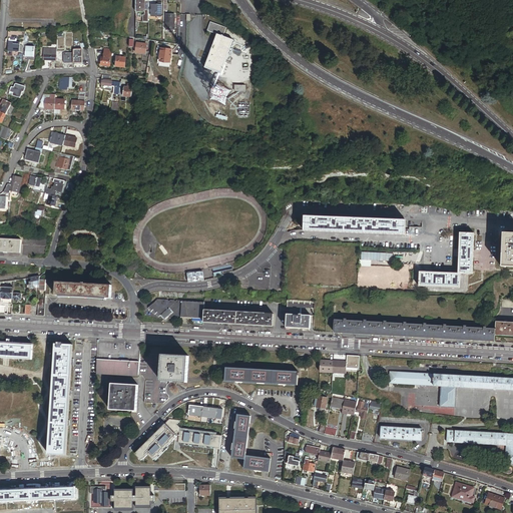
[(144,12),(145,0),(136,0),(136,12),(144,12)]
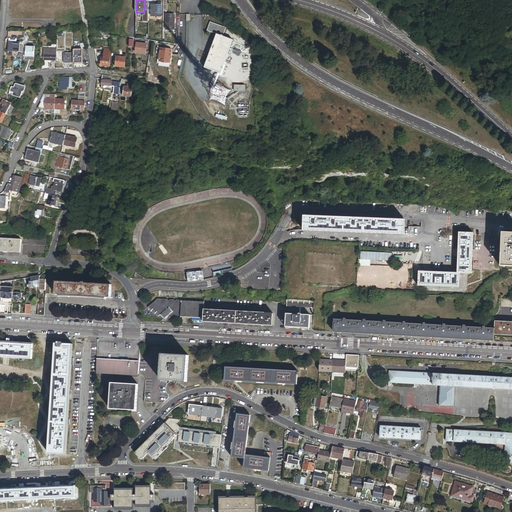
[(161,5),(151,5),(151,16),(161,17),(161,5)]
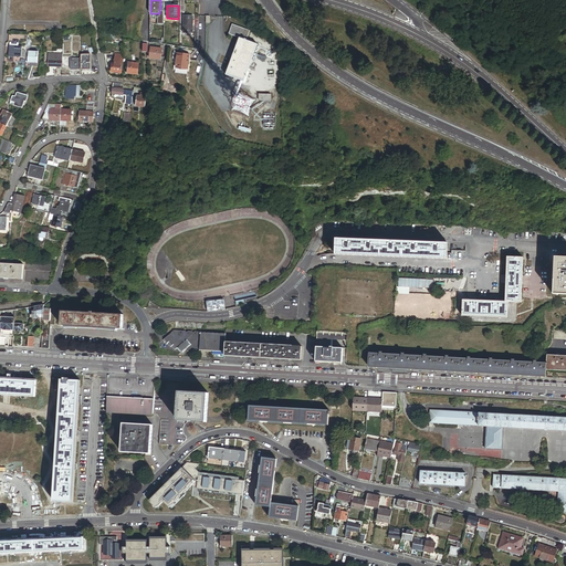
[(192,17),(184,16),(184,33),(192,33),(192,17)]
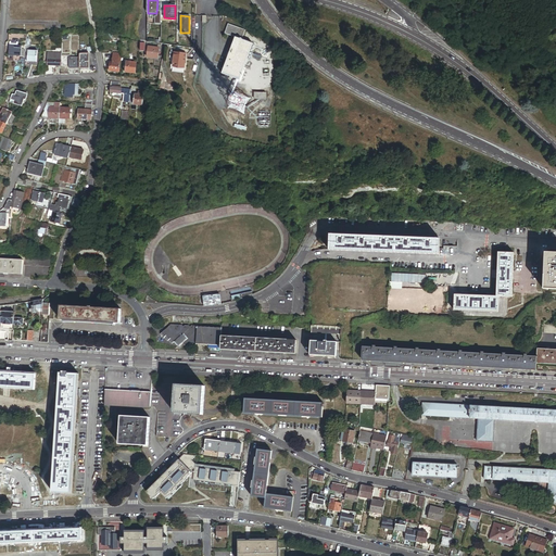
[(236,38),(222,74),(240,80),(253,45),(241,40),(245,30),(228,24),(225,34),(236,38)]
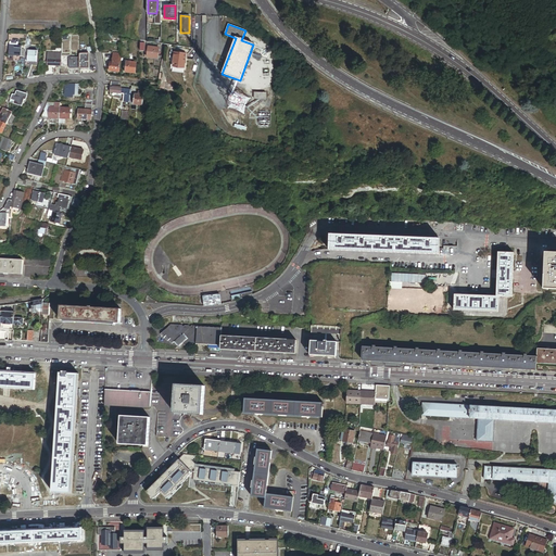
[(27,43),(26,60),(38,61),(38,50),(29,49),(29,43),(27,43)]
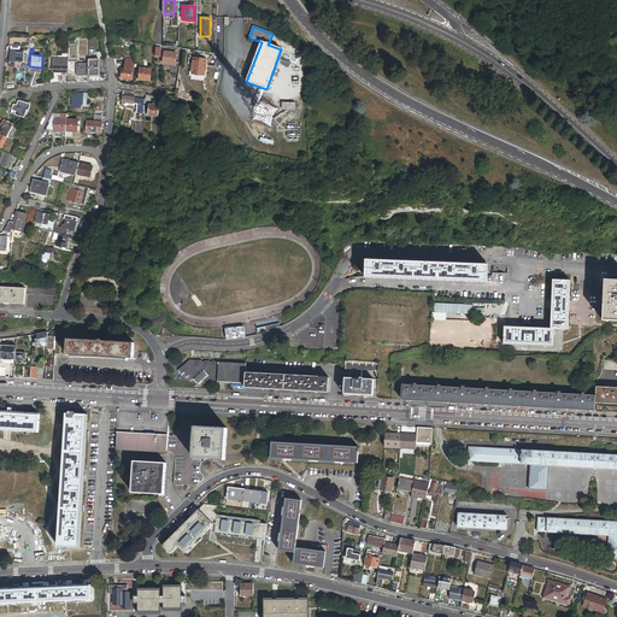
[(21,50),(10,50),(10,62),(24,62),(25,54),(25,51),(21,50)]
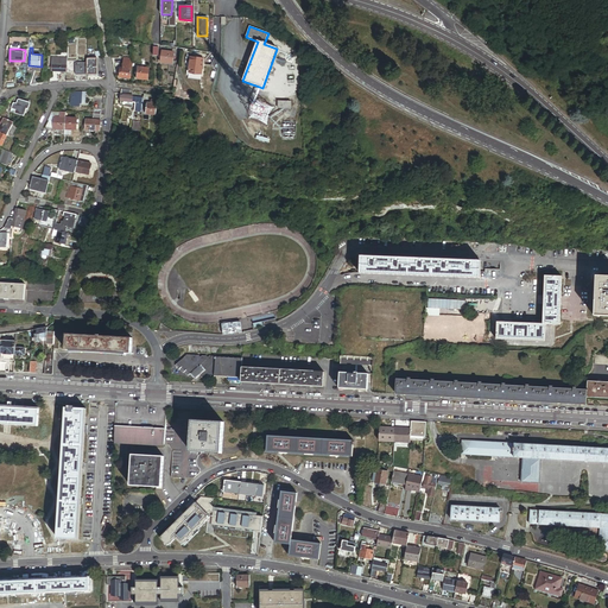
[(173,52),(163,51),(162,63),(172,64),(173,52)]
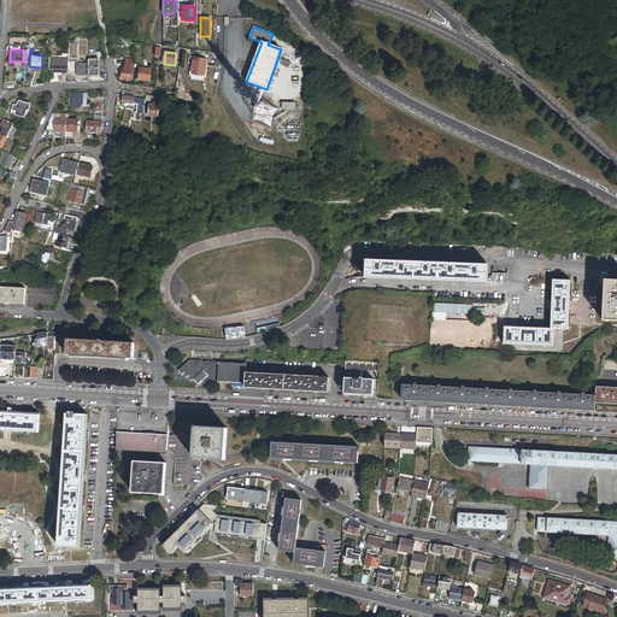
[(29,66),(29,69),(43,69),(45,56),(42,56),(42,68),(29,66)]
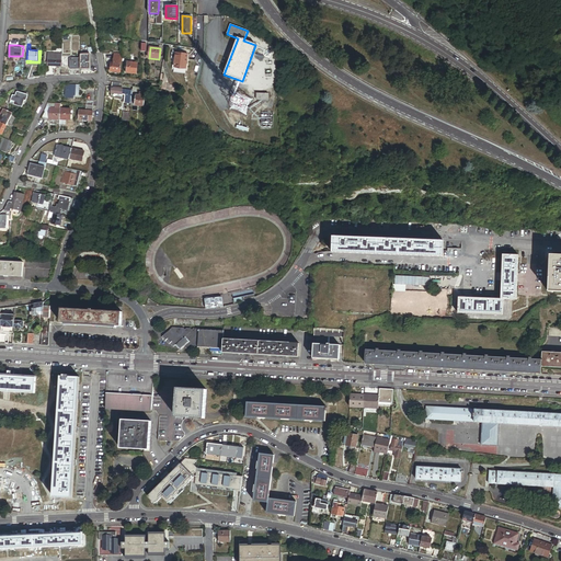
[(49,65),(50,65),(50,67),(56,67),(56,65),(63,65),(64,52),(49,52),(49,65)]
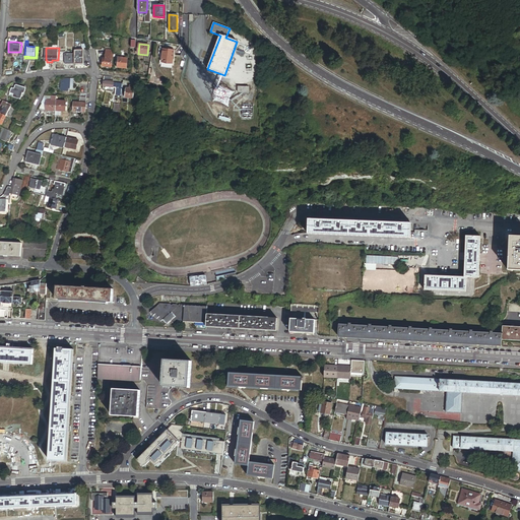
[(84,49),(76,49),(76,53),(76,63),(84,63),(84,49)]
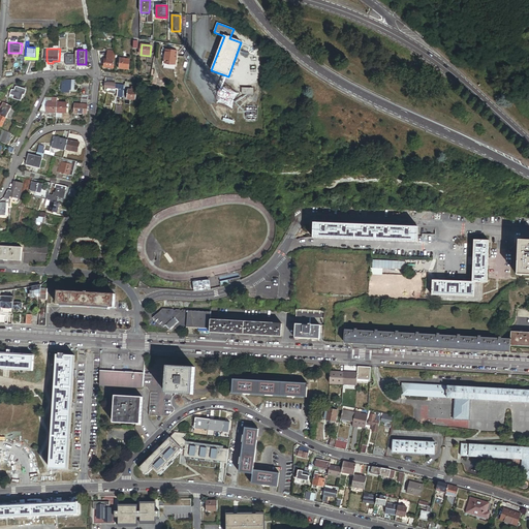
[(178,51),(166,50),(164,62),(176,64),(178,51)]
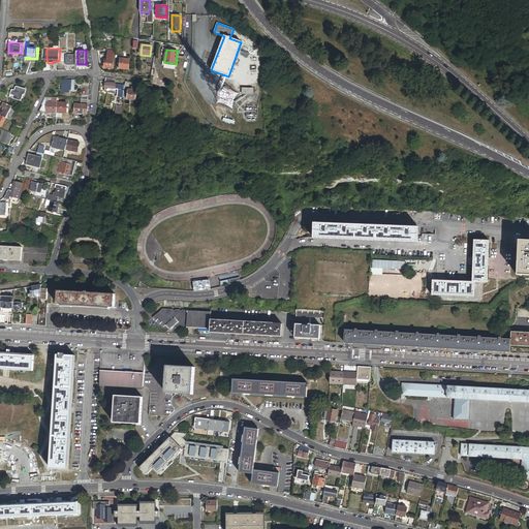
[(107,51),(107,54),(107,56),(105,56),(105,59),(115,60),(116,51),(107,51)]
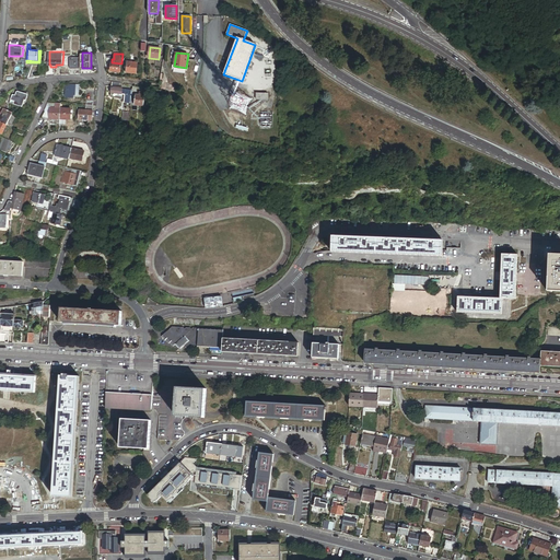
[(82,68),(82,57),(72,57),(72,68),(82,68)]
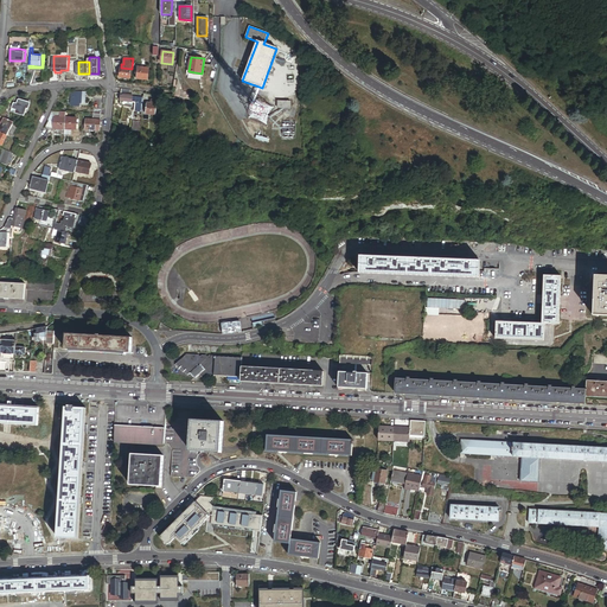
[(131,78),(132,69),(121,68),(120,77),(131,78)]
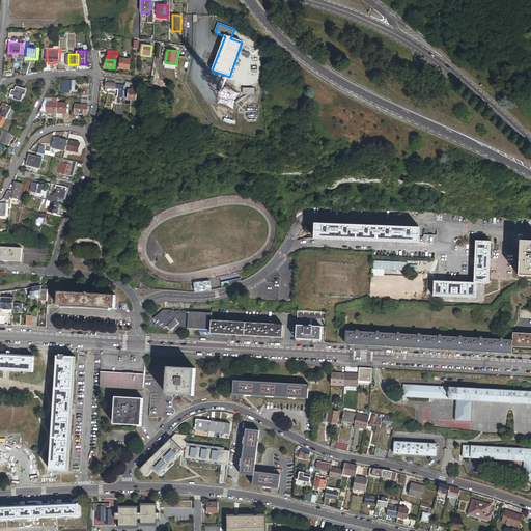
[(123,59),(122,59),(120,59),(120,65),(119,70),(130,71),(131,60),(123,59)]
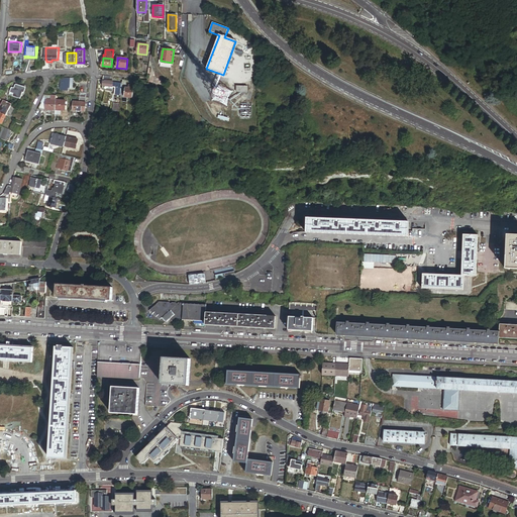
[(74,87),(74,78),(63,77),(63,81),(65,81),(67,81),(67,85),(68,85),(68,87),(74,87)]
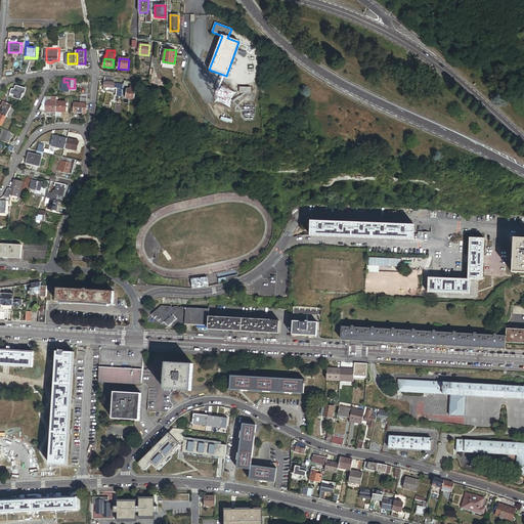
[(13,88),(11,92),(15,94),(14,96),(23,99),(25,93),(26,93),(28,88),(25,87),(16,84),(15,88),(13,88)]
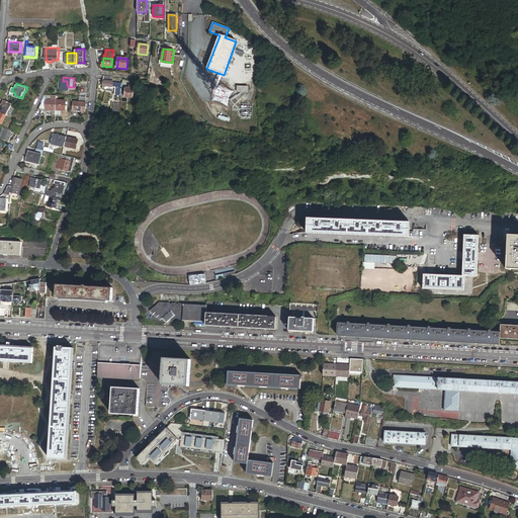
[(134,89),(125,88),(124,97),(133,97),(134,89)]
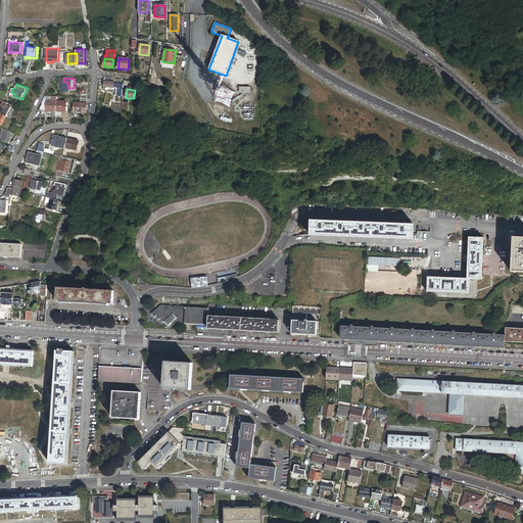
[(13,104),(4,100),(0,108),(0,112),(7,116),(13,104)]
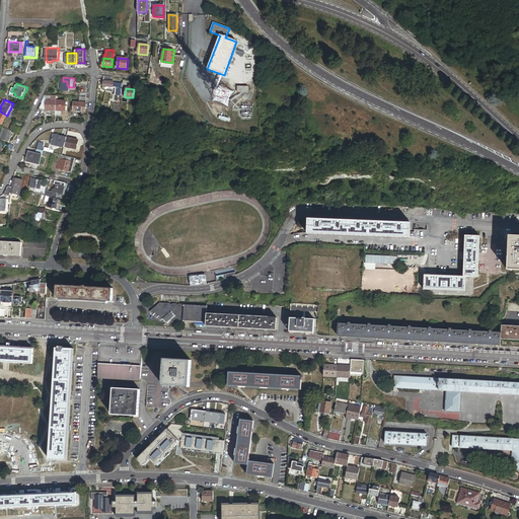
[(47,108),(57,109),(57,100),(53,99),(48,99),(48,103),(47,108)]
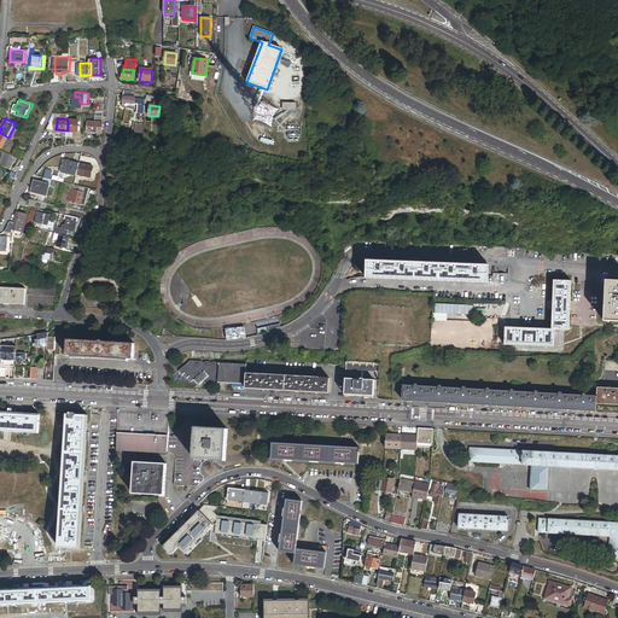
[(68,120),(68,130),(79,130),(80,120),(68,120)]
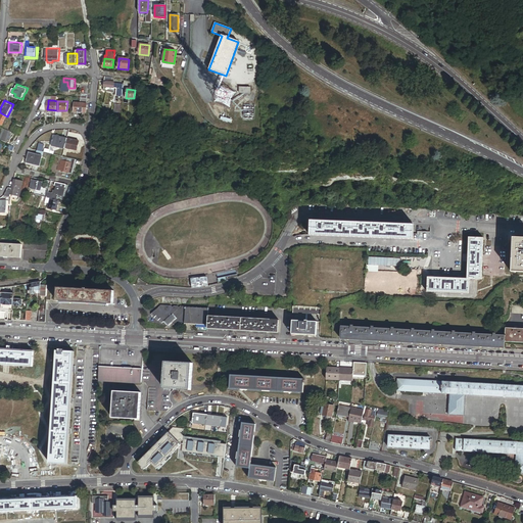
[(89,102),(76,102),(76,111),(88,111),(89,102)]
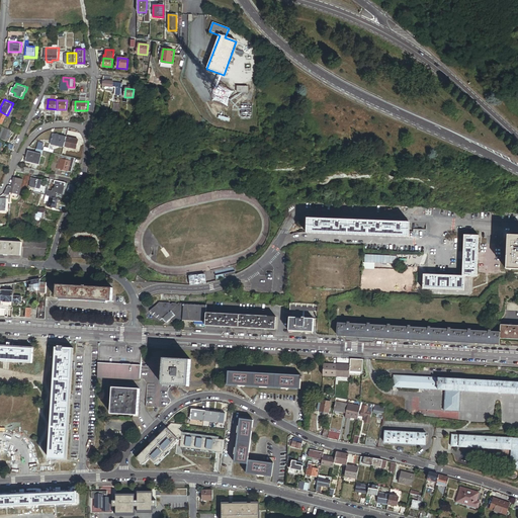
[(242,104),(241,115),(252,115),(253,104),(242,104)]
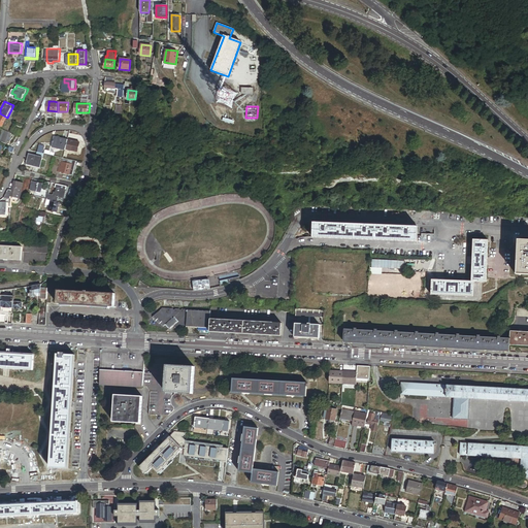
[(11,132),(5,130),(4,133),(2,139),(2,140),(7,142),(8,140),(10,136),(11,132)]
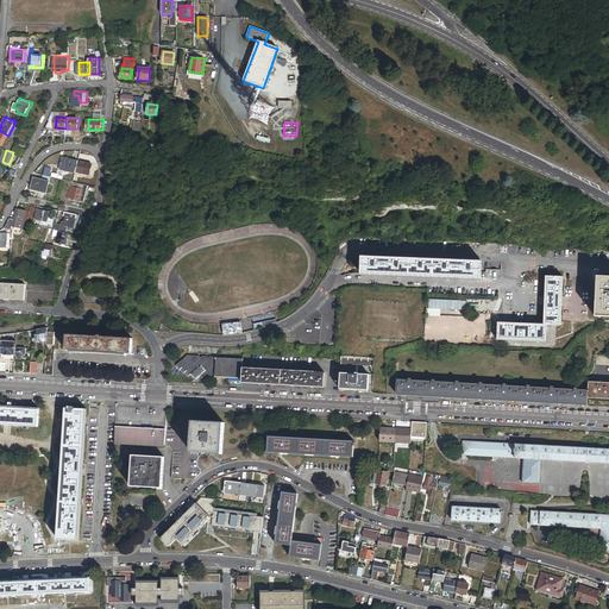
[(76,171),(80,161),(63,157),(61,169),(76,173),(76,171)]
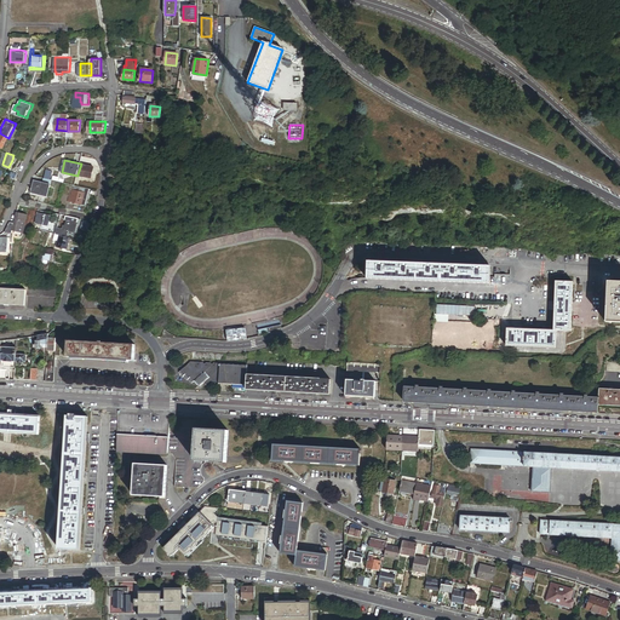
[(95,167),(81,164),(78,174),(92,178),(95,167)]
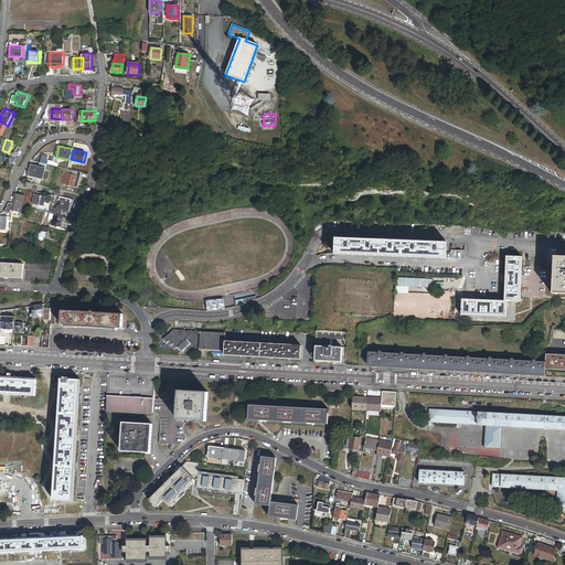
[(49,180),(51,168),(40,166),(32,163),(30,171),(29,170),(29,172),(30,172),(29,174),(49,180)]
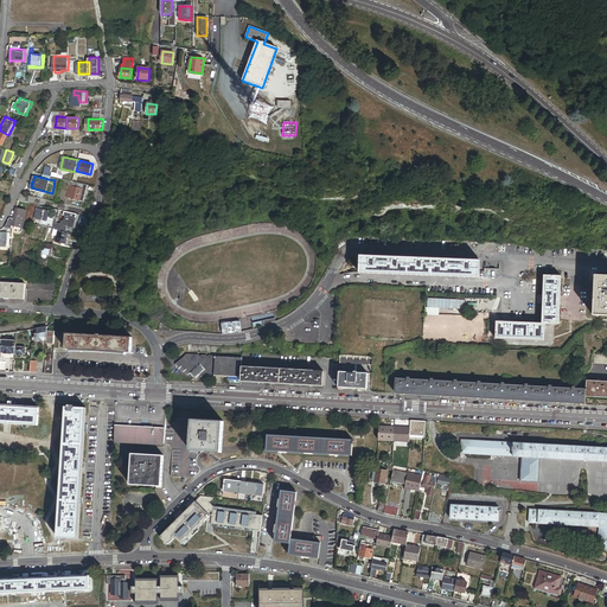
[(82,199),(84,189),(72,185),(70,196),(82,199)]
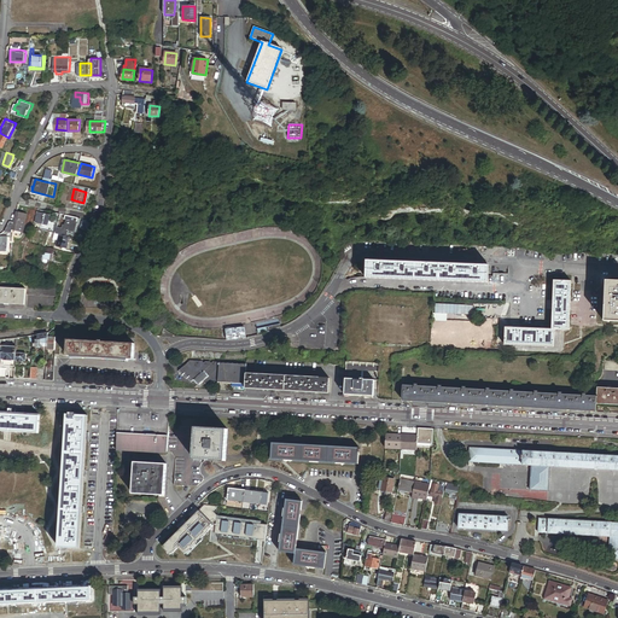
[(28,215),(17,211),(13,229),(24,232),(28,215)]
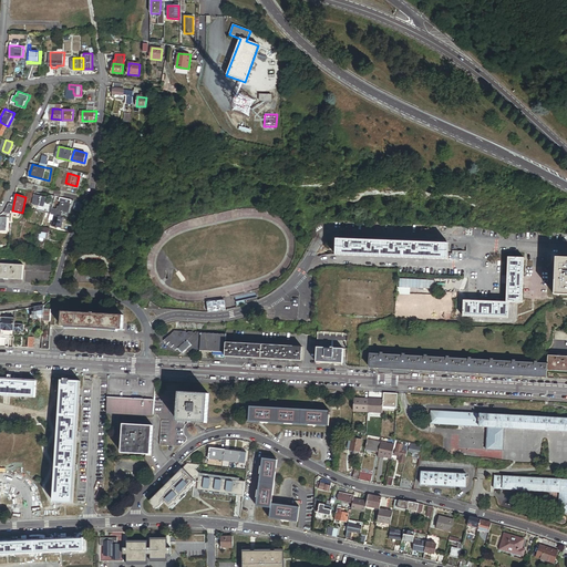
[(48,196),(35,194),(33,204),(45,206),(48,196)]
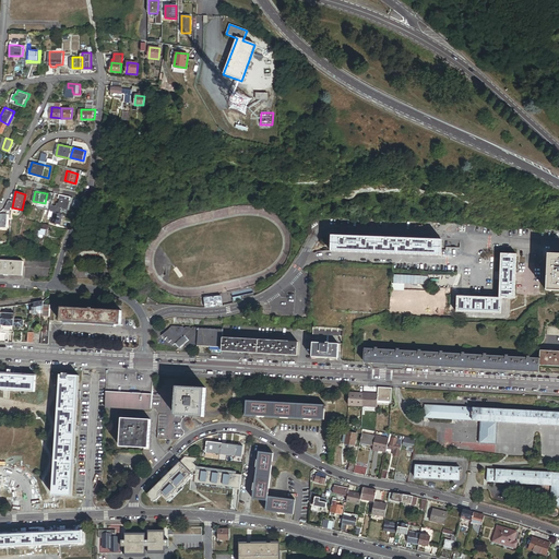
[(59,206),(62,207),(68,210),(71,201),(61,198),(59,204),(59,206)]
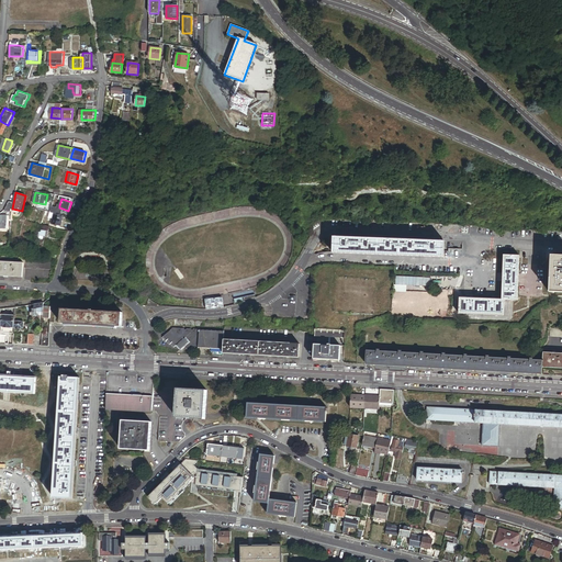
[(82,204),(81,200),(76,199),(72,206),(79,210),(82,204)]
